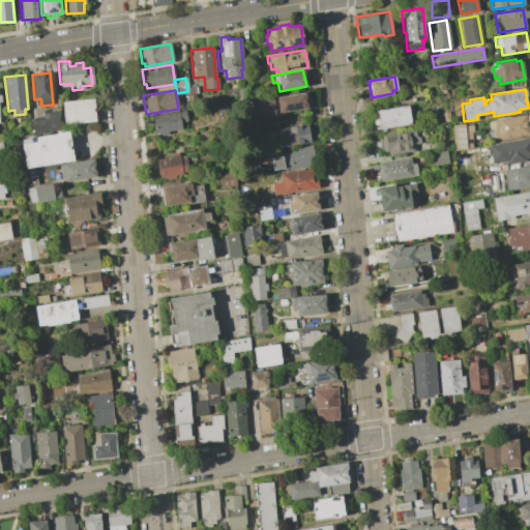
[(303,92),(305,108),(277,113),(274,97),(303,92)]
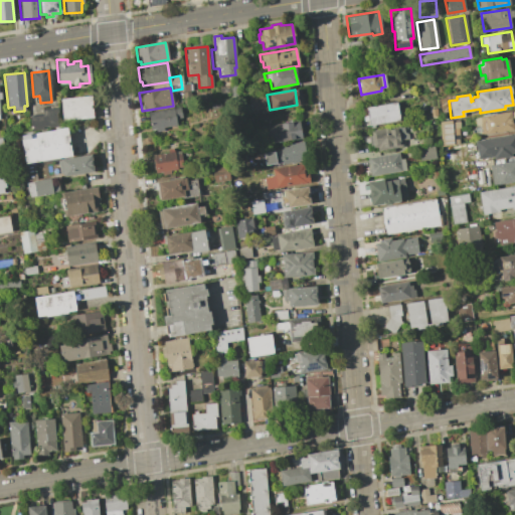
[(189,91),(191,103),(183,104),(181,92),(189,91)]
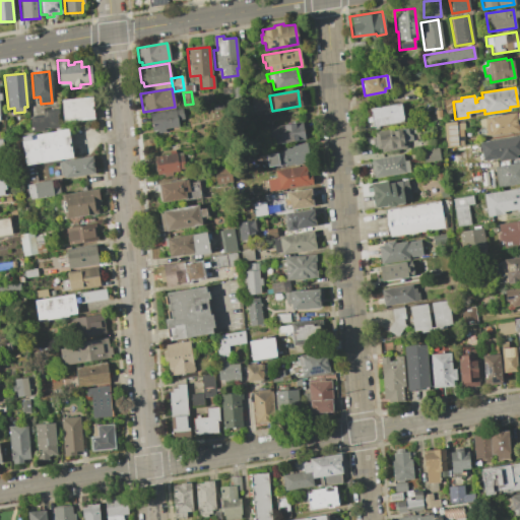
[(91,95),(92,105),(89,106),(90,110),(92,110),(93,119),(63,122),(61,99),(91,95)]
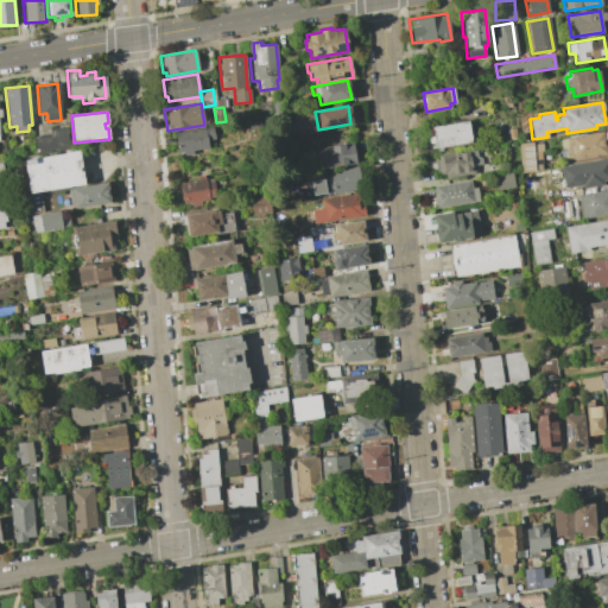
[(259,119),(260,128),(249,130),(247,121),(259,119)]
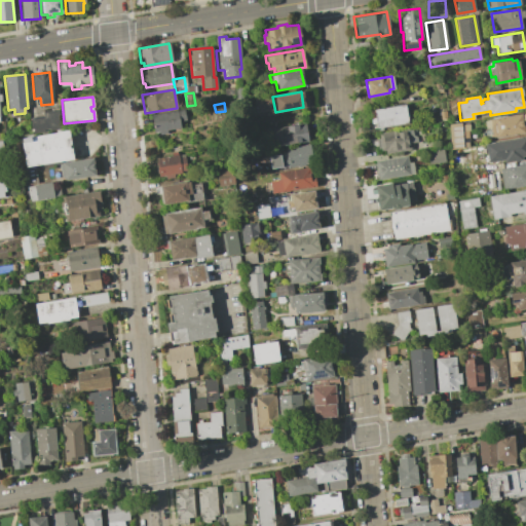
[(404,104),(407,123),(376,128),(375,123),(371,123),(369,110),(404,104)]
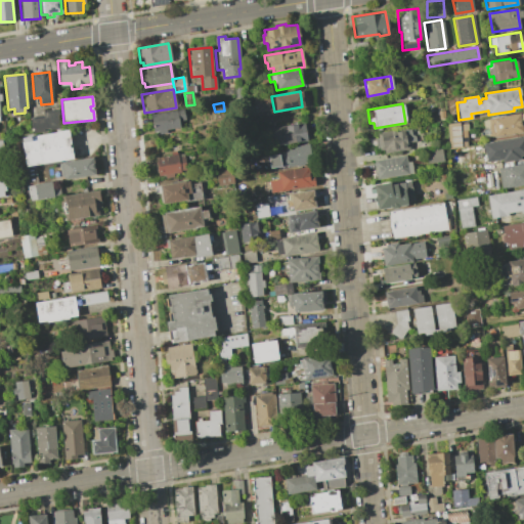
[(182,108),(184,119),(178,120),(179,127),(165,129),(166,132),(158,133),(158,130),(153,131),(149,114),(182,108)]
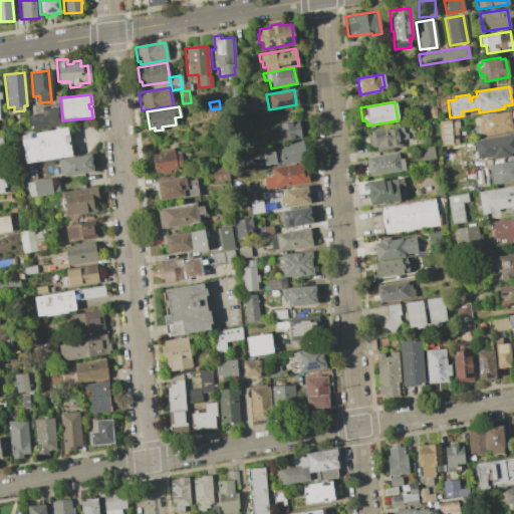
[(42,114),(41,109),(57,107),(57,111),(55,112),(57,122),(58,122),(59,126),(48,127),(48,125),(43,126),(43,129),(31,131),(29,116),(42,114)]
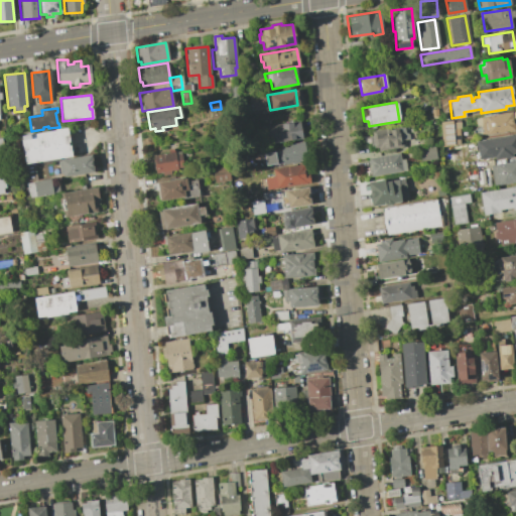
[(483,117),(483,116),(515,111),(515,125),(513,125),(514,130),(482,134),(480,124),(475,125),(474,118),(483,117)]
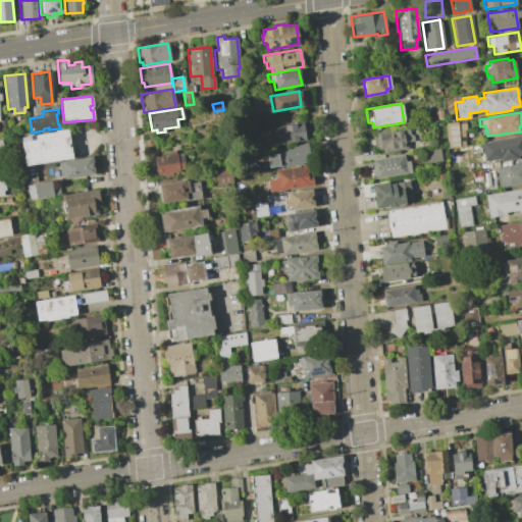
[(277,126),(302,121),(305,139),(280,144),(277,126)]
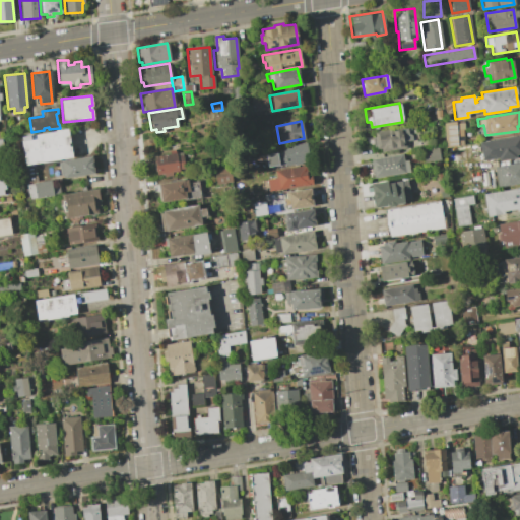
[(455,121),(457,146),(445,147),(443,122),(455,121)]
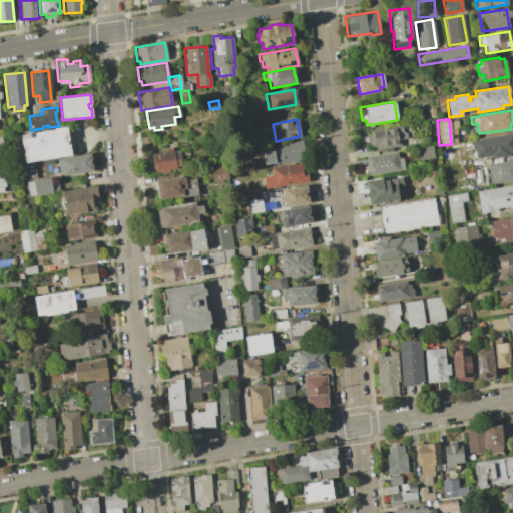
[(369,134),(368,129),(389,126),(389,128),(402,125),(404,138),(399,139),(400,145),(375,149),(374,146),(371,146),(371,145),(368,145),(366,134),(369,134)]
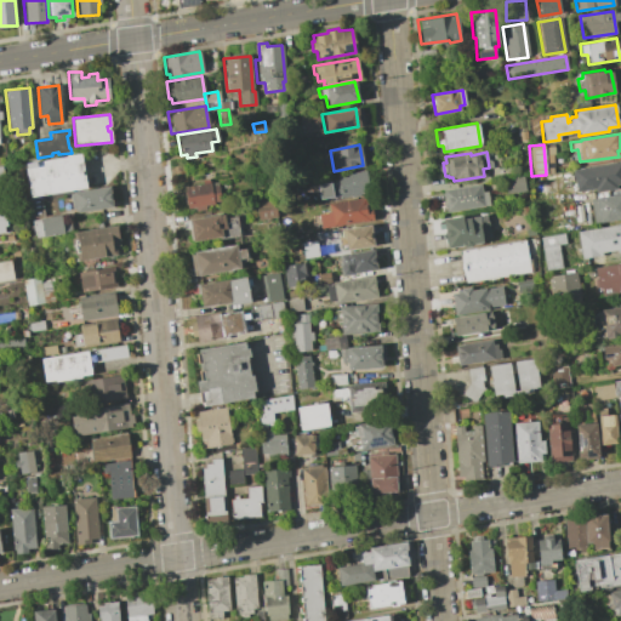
[(24,164),(79,154),(83,170),(80,170),(80,175),(83,175),(85,188),(30,197),(24,164)]
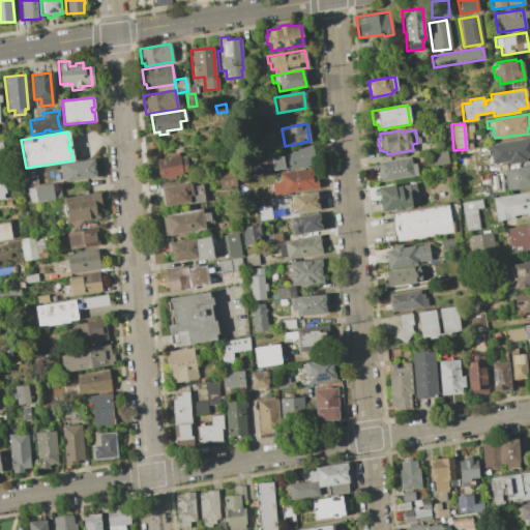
[(529,138),(529,156),(525,157),(526,160),(507,164),(506,160),(491,164),(488,145),(529,138)]
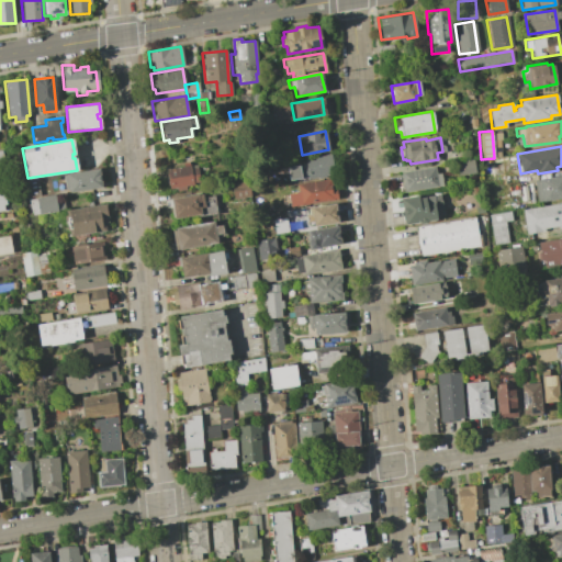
[(299,165),(299,167),(303,166),(302,158),(329,154),(334,175),(301,180),(301,178),(289,180),(287,167),(299,165)]
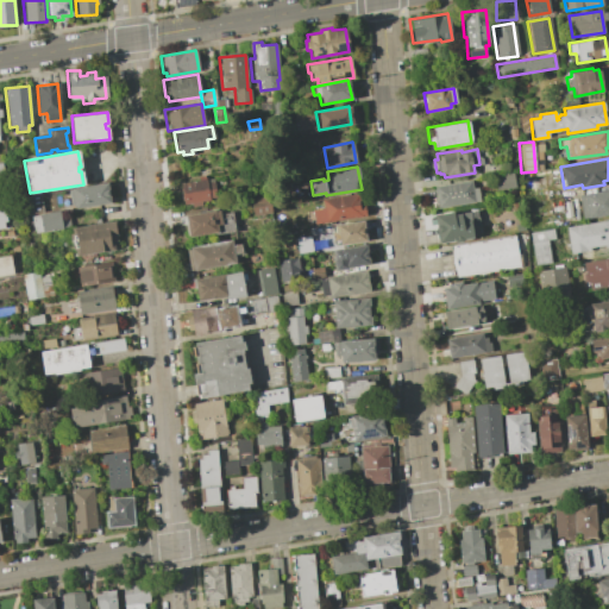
[(512,171),(515,187),(496,190),(494,174),(512,171)]
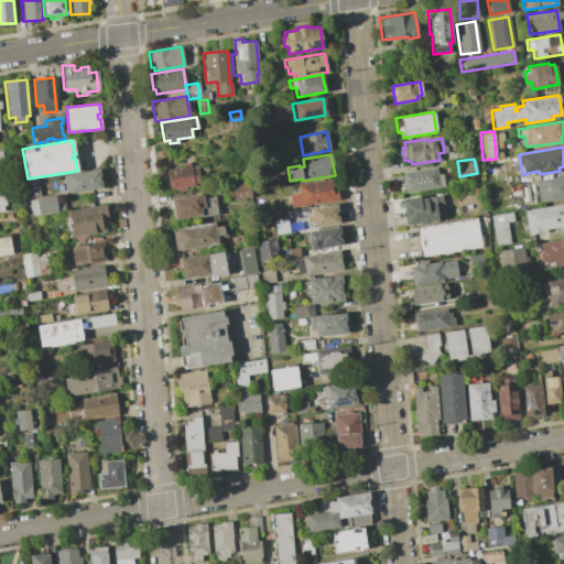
[(169,173),(167,170),(184,166),(183,162),(188,161),(188,166),(196,165),(199,184),(186,186),(186,191),(177,192),(177,187),(171,188),(170,184),(167,185),(165,174),(169,173)]
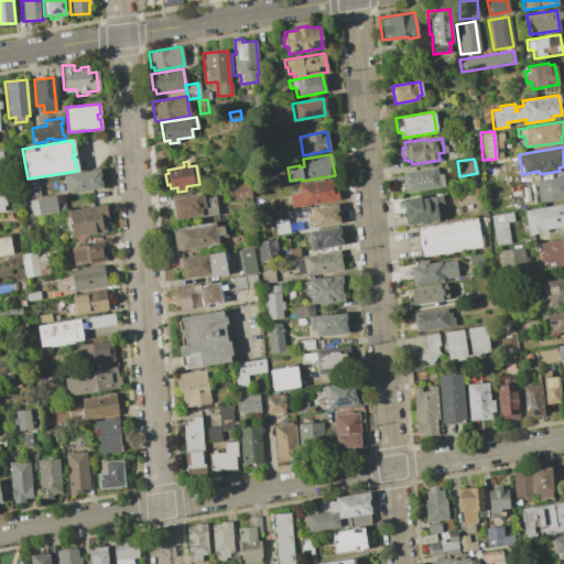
[(435,166),(436,174),(442,173),(444,186),(405,193),(402,172),(435,166)]
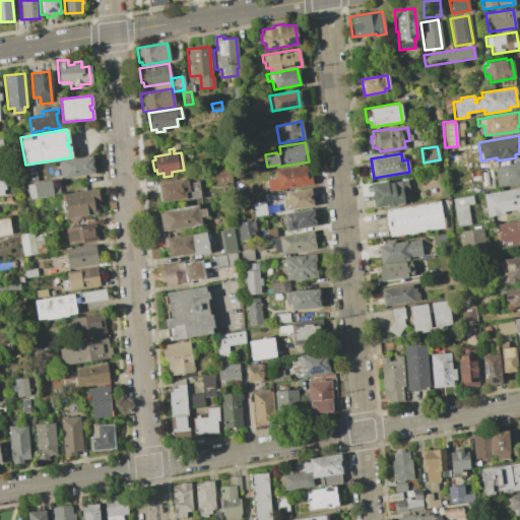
[(58,165),(57,161),(91,155),(93,173),(64,178),(63,175),(53,176),(51,166),(58,165)]
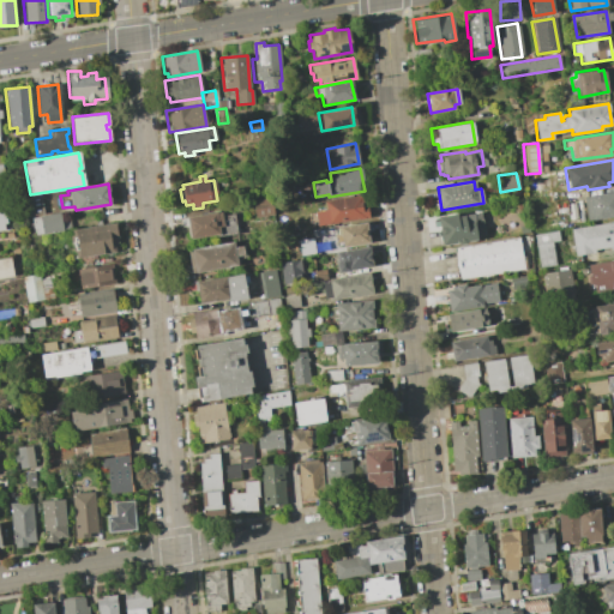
[(613,191),(613,215),(587,221),(583,197),(613,191)]
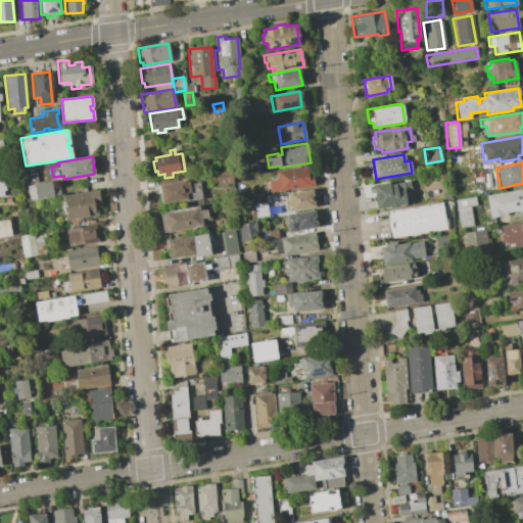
[(277,178),(276,172),(306,165),(308,176),(311,176),(313,185),(270,192),(268,180),(277,178)]
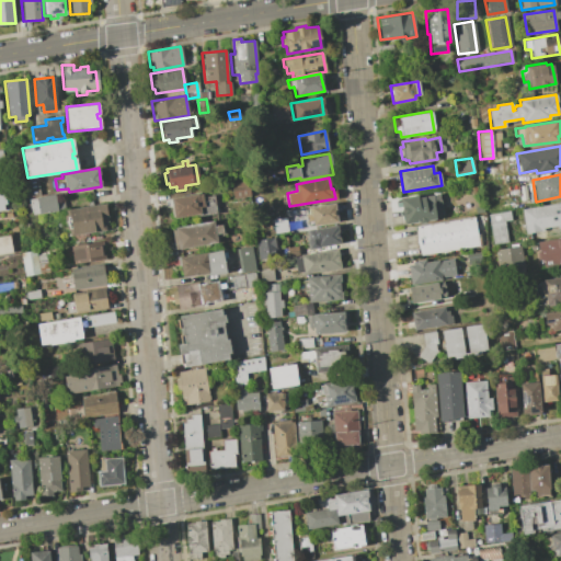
[(36,179),(39,195),(54,193),(54,194),(60,193),(64,209),(31,215),(27,201),(25,201),(22,182),(36,179)]
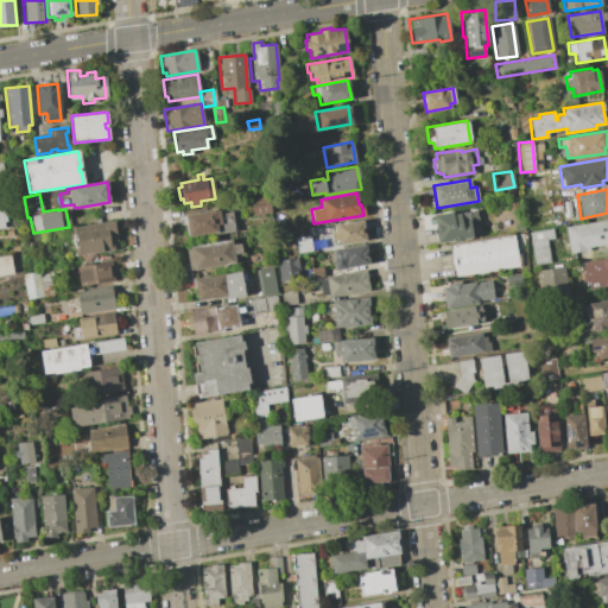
[(267,195),(270,211),(251,216),(247,198),(267,195)]
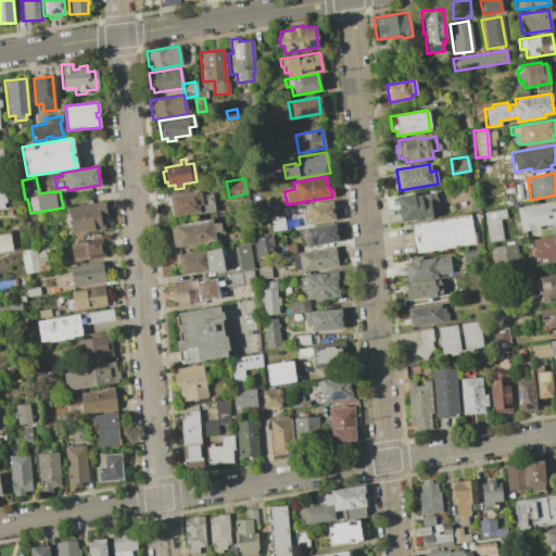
[(200,191),(201,194),(211,193),(214,212),(197,214),(197,213),(172,216),(171,214),(167,214),(166,204),(164,204),(163,197),(200,191)]
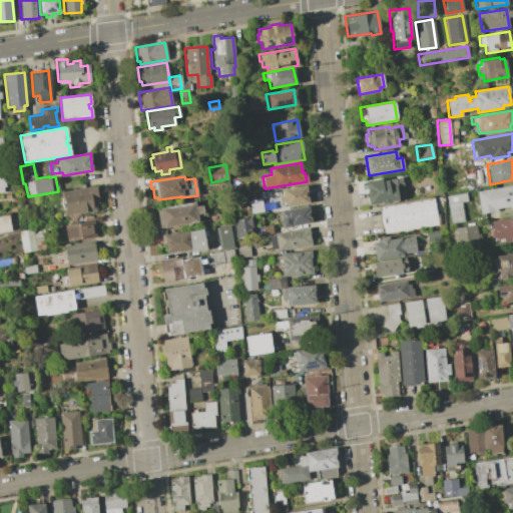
[(381,177),(382,180),(400,177),(401,183),(403,182),(406,198),(369,204),(365,180),(381,177)]
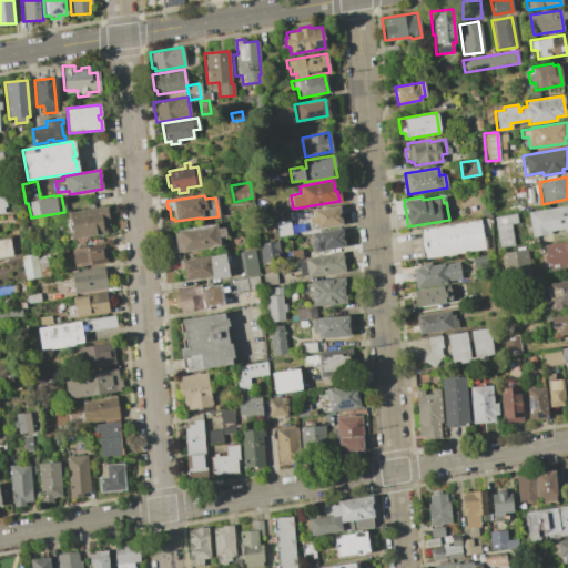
[(567,204),(567,230),(564,231),(564,229),(549,231),(549,233),(531,236),(527,212),(567,204)]
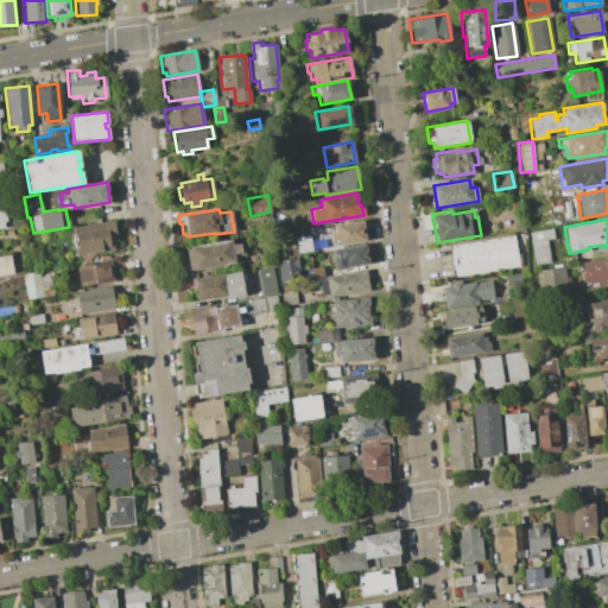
[(336,230),(335,225),(361,220),(365,241),(339,245),(337,239),(331,240),(330,232),(336,230)]
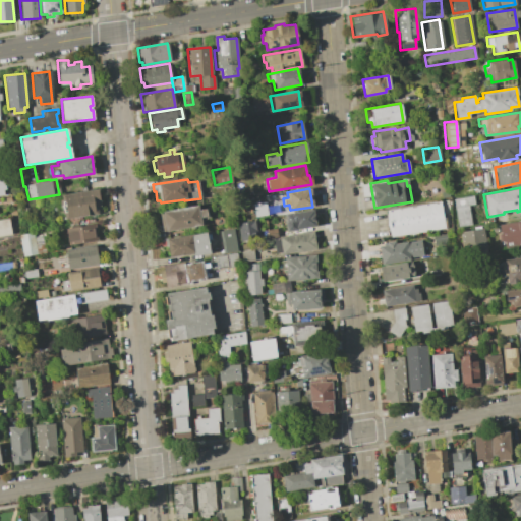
[(60,199),(60,194),(98,189),(100,207),(96,207),(96,214),(63,219),(61,208),(59,209),(58,199),(60,199)]
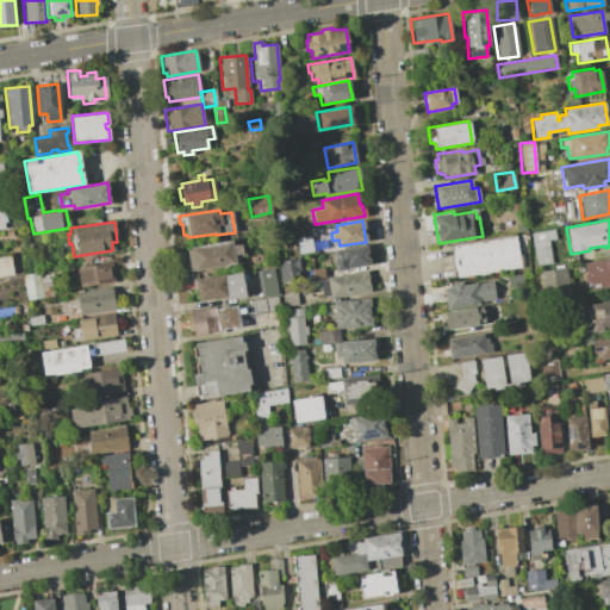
[(553,229),(554,240),(547,241),(551,262),(535,266),(529,232),(553,229)]
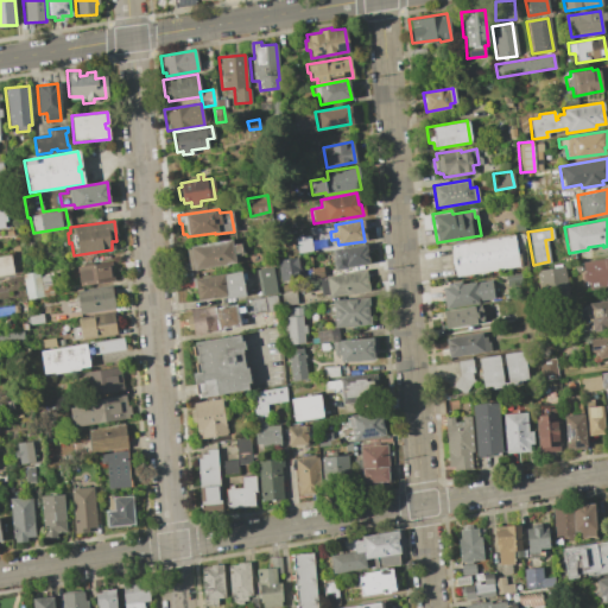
[(513,234),(518,265),(456,277),(450,245),(513,234)]
